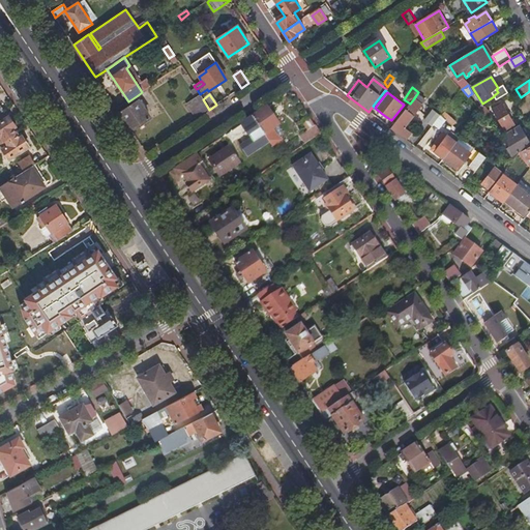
[(116,109),(130,131),(150,118),(139,101),(142,100),(138,95),(128,101),(116,109)]
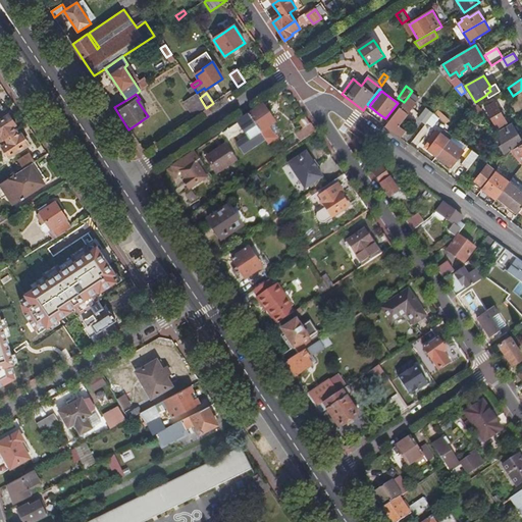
[(184,103),(193,117),(206,108),(200,98),(198,94),(184,103)]
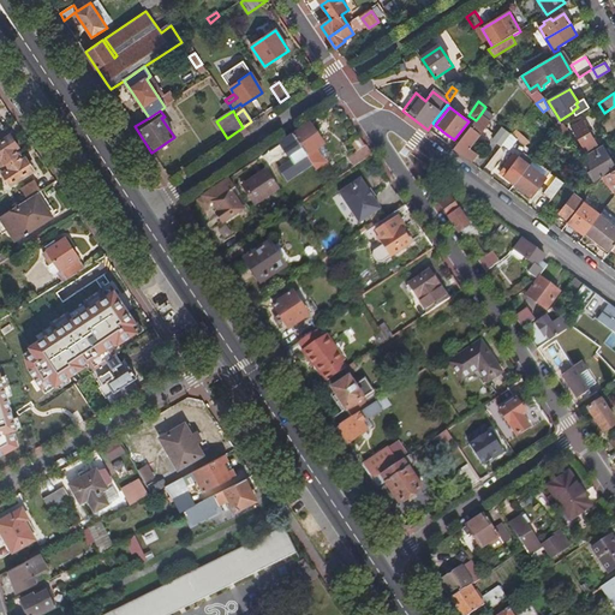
[(493,118),(483,111),(481,114),(489,121),(493,118)]
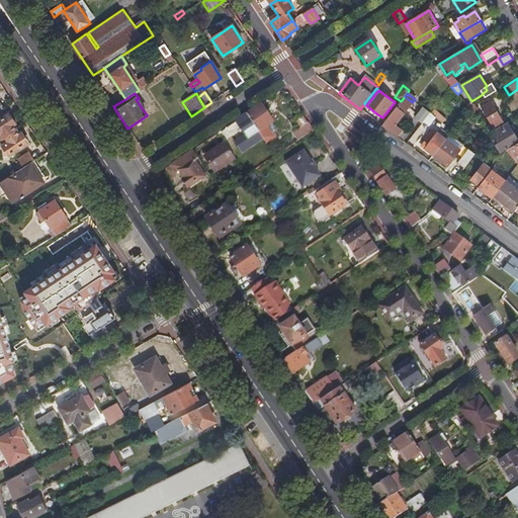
[(405,96),(401,101),(382,126),(395,136),(400,128),(396,125),(409,107),(413,103),(412,102),(405,96)]
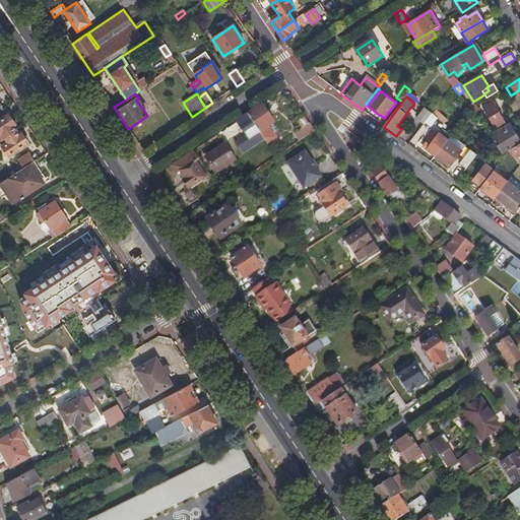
[(494,133),(506,126),(493,104),(483,110),(494,128),(491,129),(494,133)]
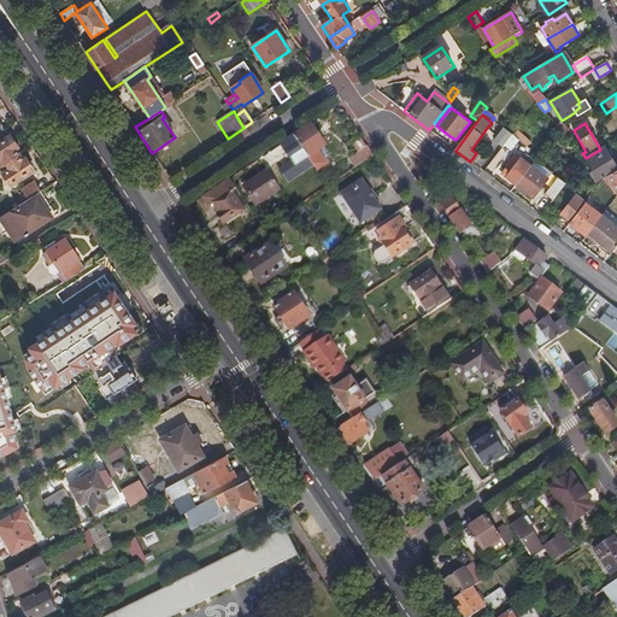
[(325,146),(311,125),(294,137),(313,166),(317,172),(328,165),(318,151),(325,146)]
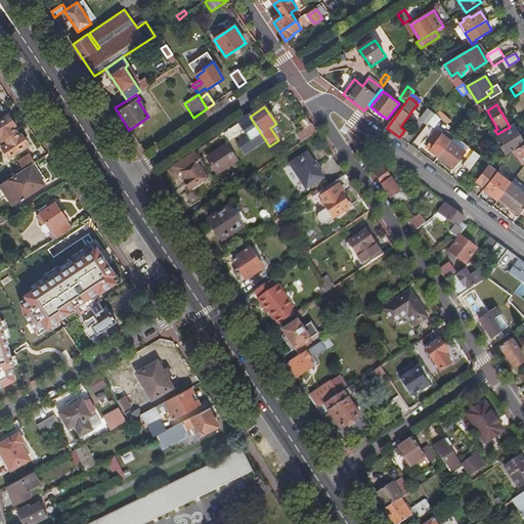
[(447,125),(451,121),(441,111),(437,115),(447,125)]
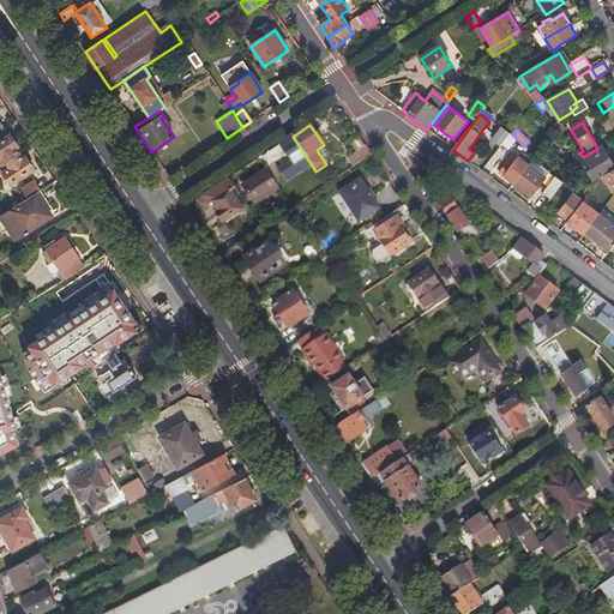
[(517,139),(510,134),(501,145),(509,150),(517,139)]
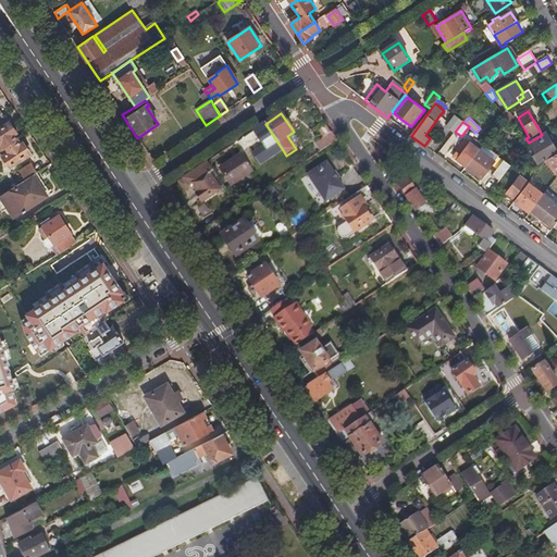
[(0,151),(17,140),(13,136),(16,134),(10,124),(0,130),(0,151)]
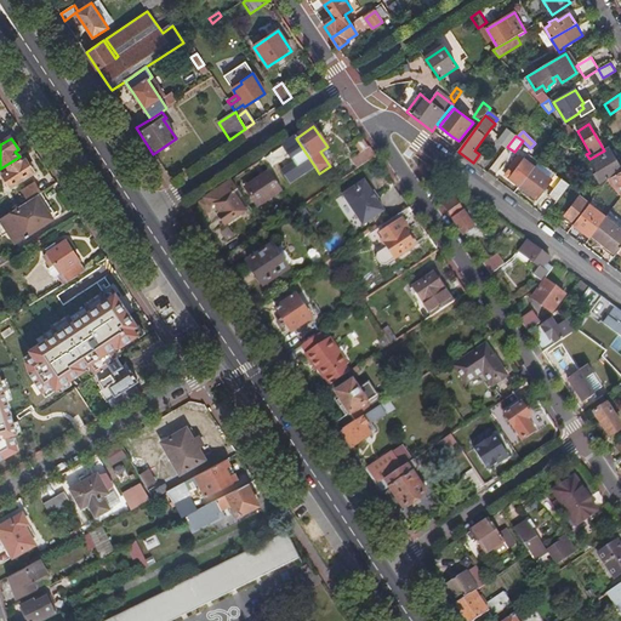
[(315,167),(296,138),(283,147),(297,169),(302,165),(307,172),(315,167)]
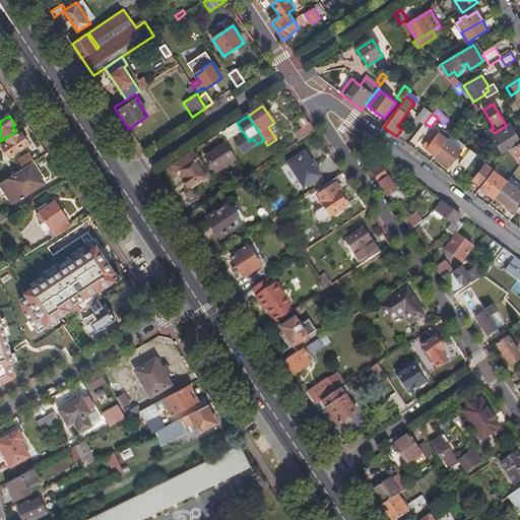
[(519,143),(519,142),(509,124),(506,126),(494,133),(497,136),(500,134),(505,141),(502,142),(509,150),(519,143)]
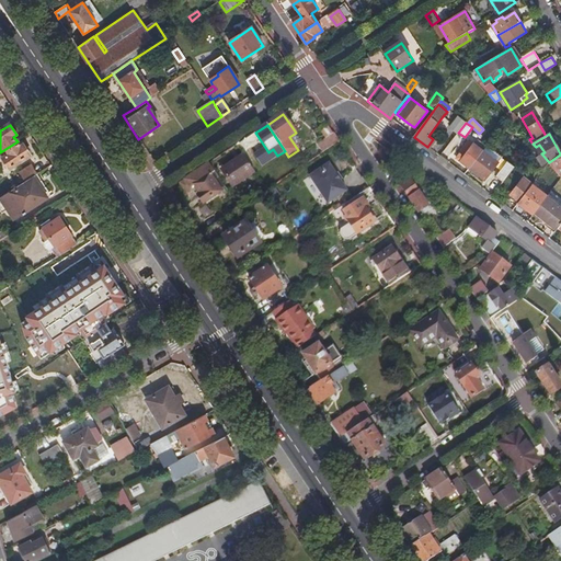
[(323,153),(340,142),(334,135),(318,146),(323,153)]
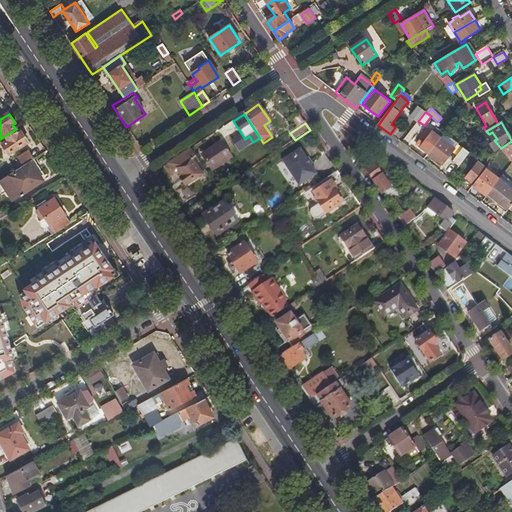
[(423,145),(433,132),(428,128),(418,141),(419,142),(423,145)]
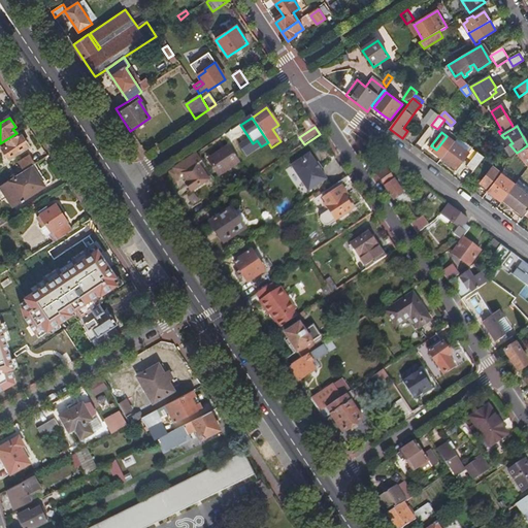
[(20,138),(17,133),(0,143),(0,144),(9,159),(29,145),(23,136),(20,138)]
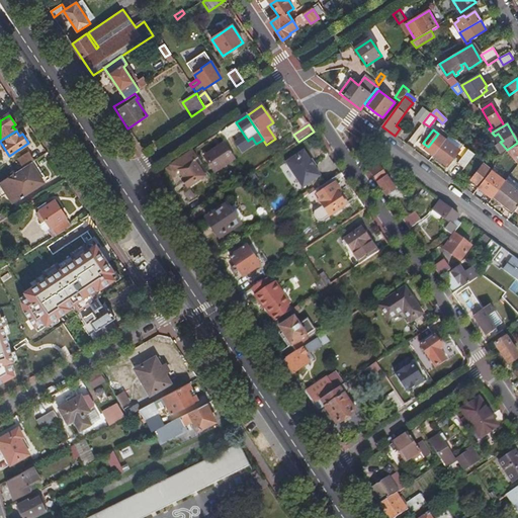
[(422,147),(433,156),(446,140),(438,134),(428,147),(424,144),(422,147)]
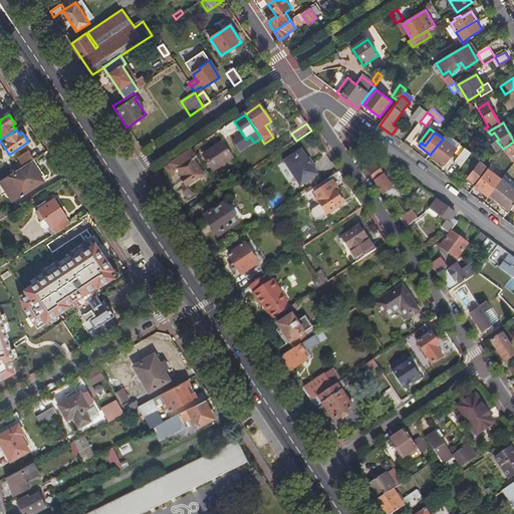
[(443,139),(457,149),(460,145),(446,134),(443,139)]
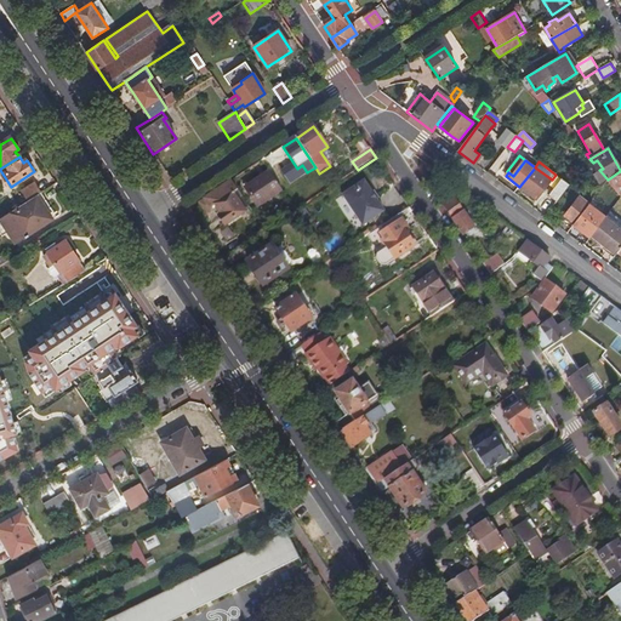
[(269,174),(281,192),(294,183),(280,165),(269,172),(269,174)]
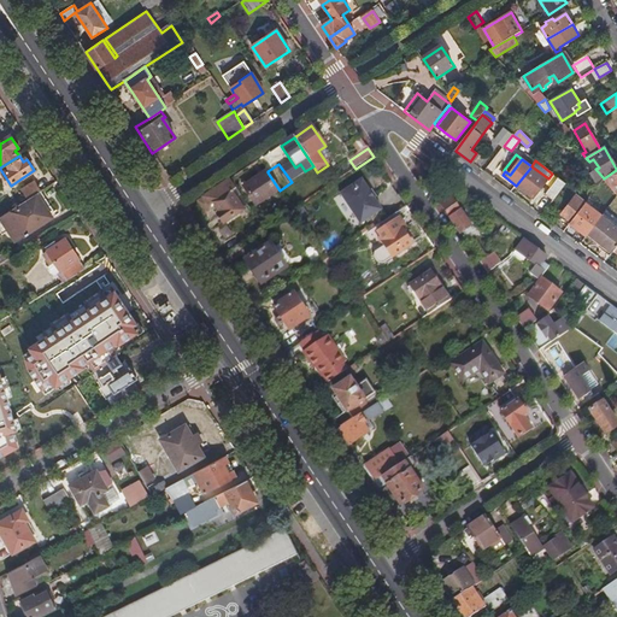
[(532,166),(516,186),(534,198),(548,178),(532,166)]
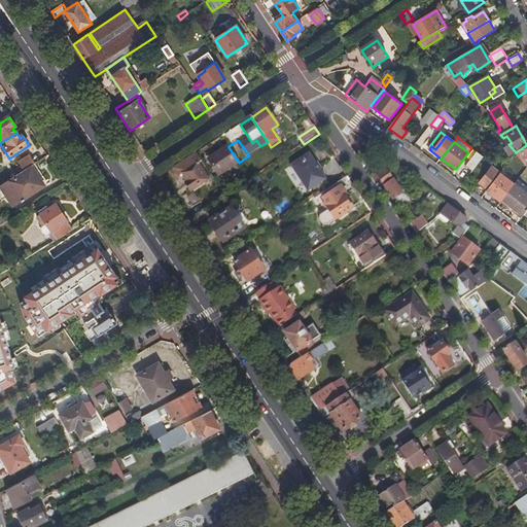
[(512,159),(516,152),(508,144),(503,147),(512,159)]
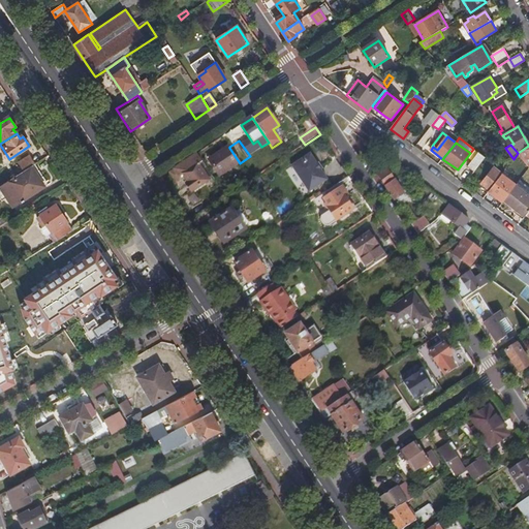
[(528,146),(518,153),(528,165),(528,146)]
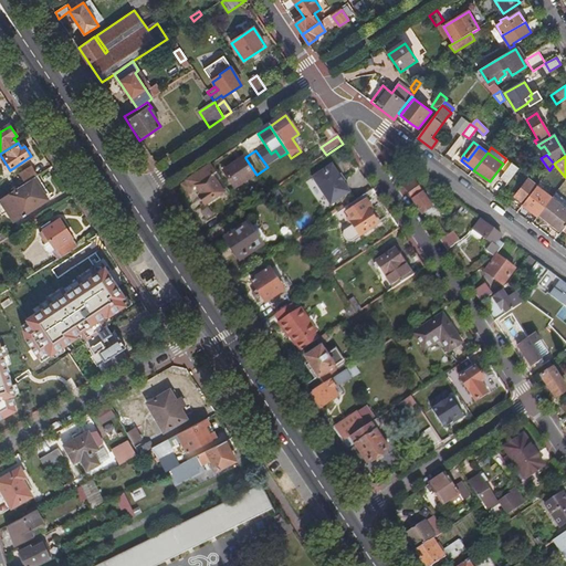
[(233,189),(257,175),(245,158),(222,174),(233,189)]
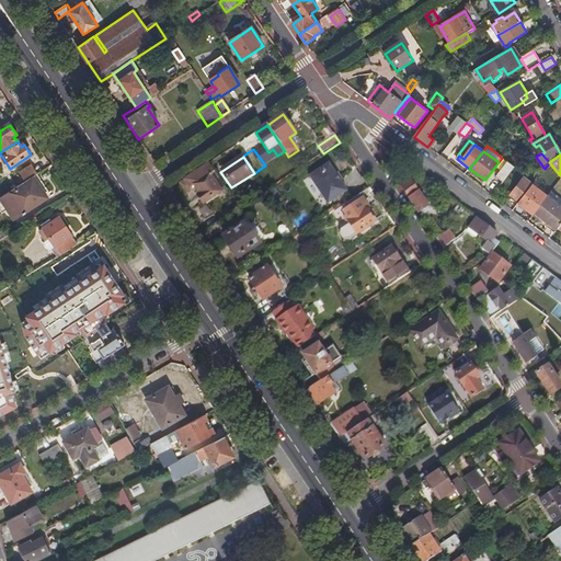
[(308,175),(327,203),(345,190),(328,162),(308,175)]
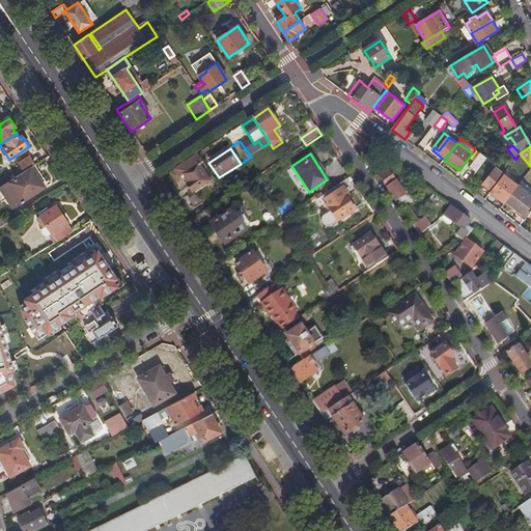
[(470,167),(477,172),(487,159),(480,154),(470,167)]
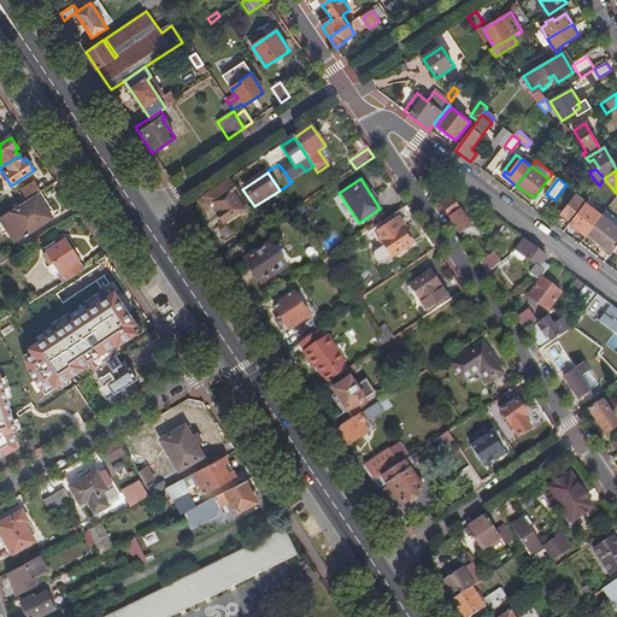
[(231,193),(236,189),(230,180),(204,198),(210,207),(215,204),(221,213),(217,215),(224,224),(244,212),(231,193)]
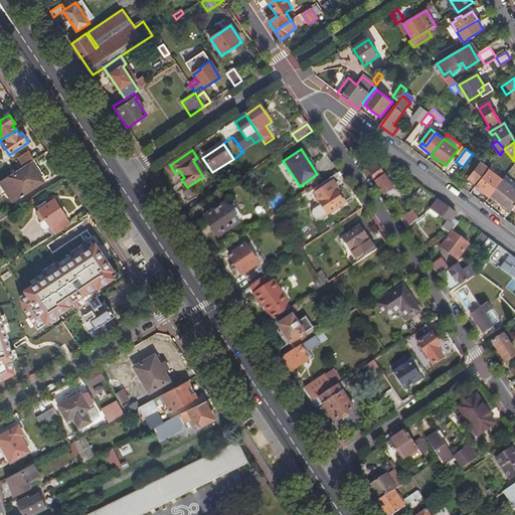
[(24,167),(34,160),(29,151),(18,158),(24,167)]
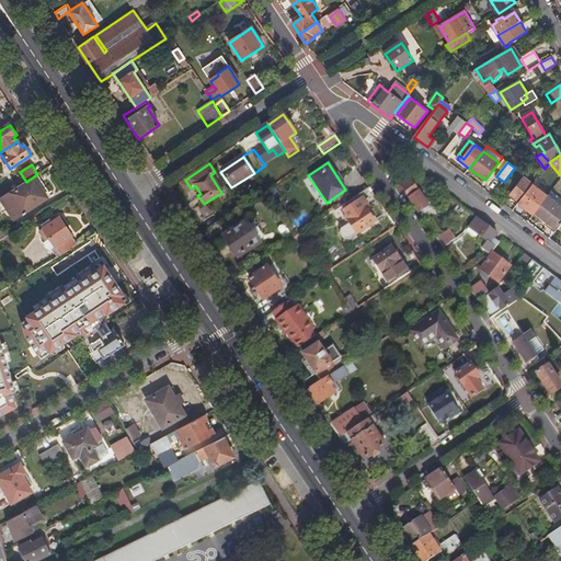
[(45,186),(37,174),(26,182),(0,198),(8,209),(15,204),(22,215),(47,198),(42,189),(45,186)]
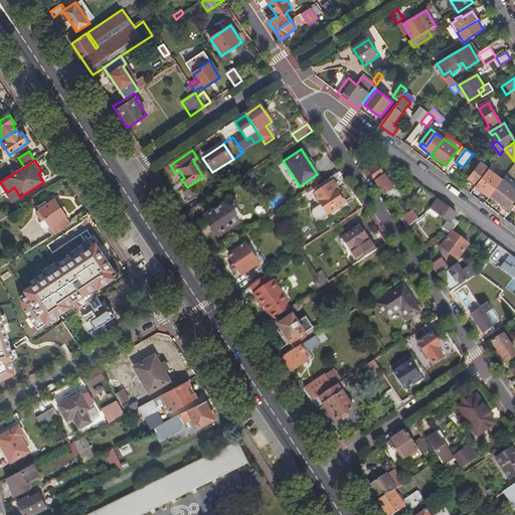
[(469,179),(477,185),(477,184),(489,169),(481,163),(469,179)]
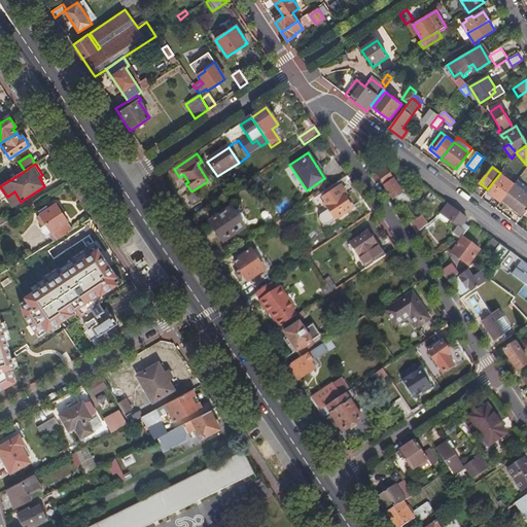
[(402,195),(386,170),(377,175),(393,200),(402,195)]
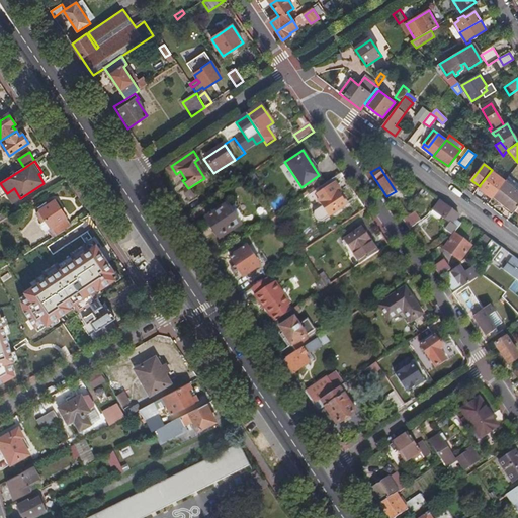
[(492,170),(480,185),(494,195),(506,179),(493,169),(492,170)]
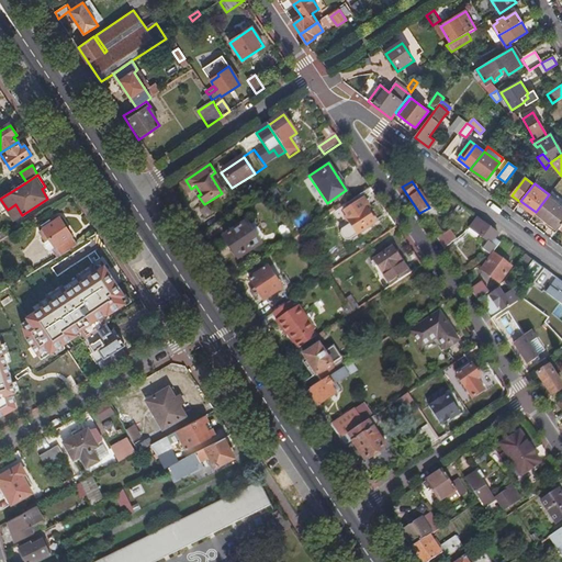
[(370,206),(361,194),(346,205),(351,214),(346,218),(348,222),(349,221),(350,224),(353,227),(358,235),(377,223),(367,209),(370,206)]
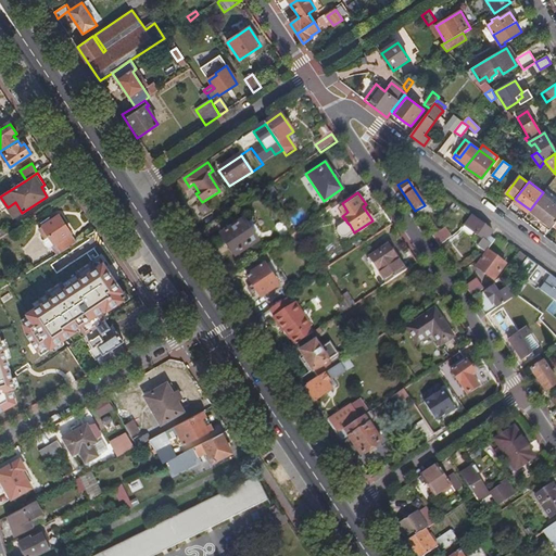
[(555,204),(542,194),(530,211),(552,228),(555,222),(555,204)]
